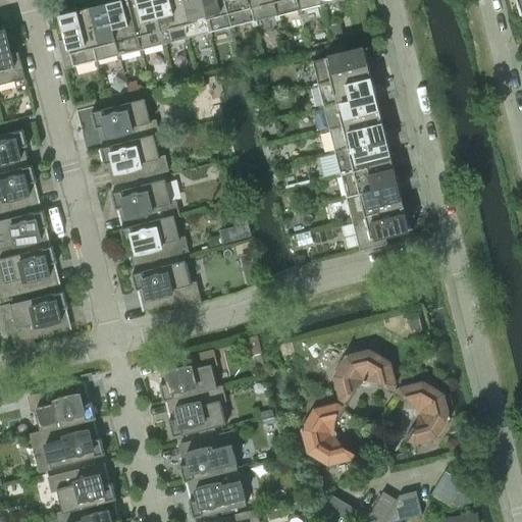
[(128,0),(121,0),(106,4),(119,55),(121,55),(140,50),(141,55),(145,54),(144,49),(142,50),(128,0)]
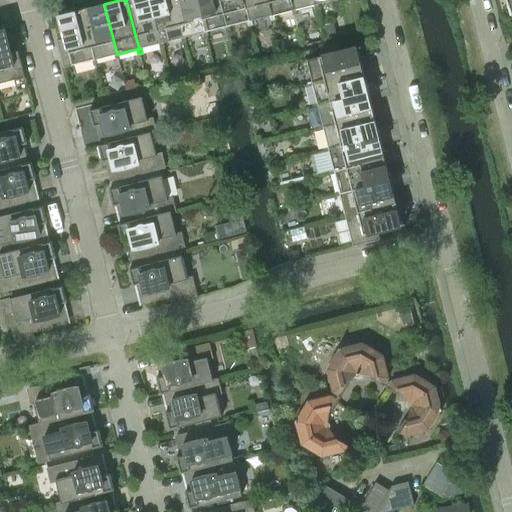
[(150,0),(126,0),(139,49),(141,48),(159,44),(160,48),(165,47),(163,43),(161,43),(150,0)]
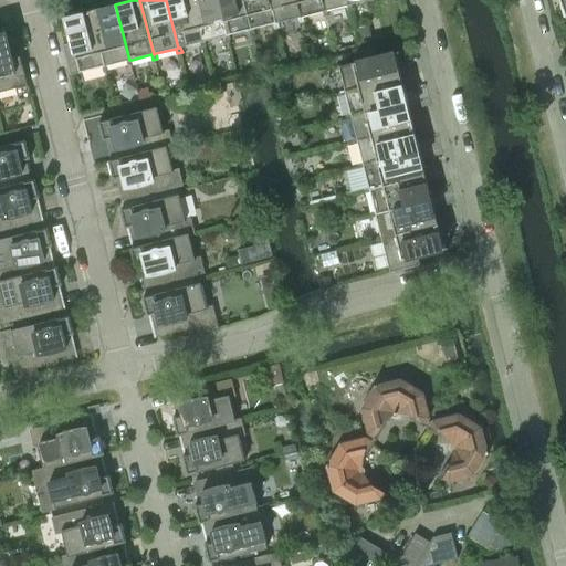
[(191,0),(166,0),(178,48),(180,48),(200,42),(201,48),(207,46),(205,41),(202,42),(191,0)]
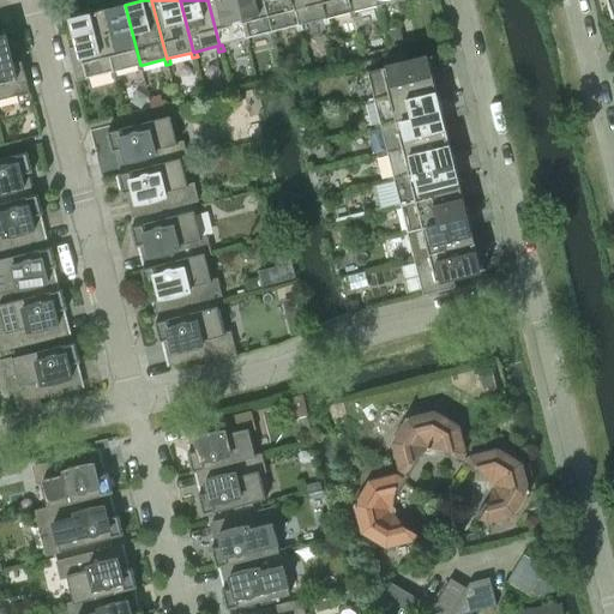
[(236,0),(208,0),(220,46),(222,44),(244,40),(246,44),(251,43),(250,38),(247,38),(236,0)]
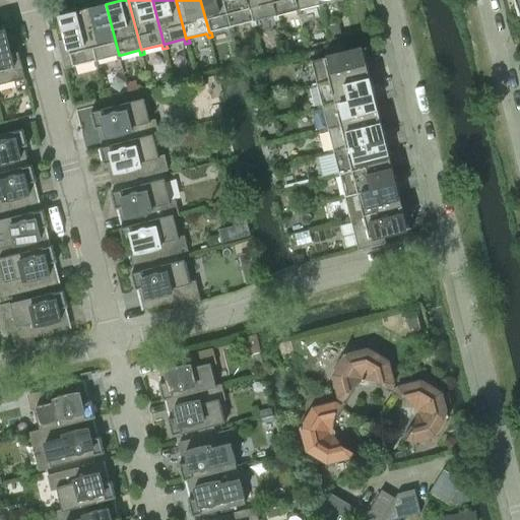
[(223,0),(200,0),(209,33),(211,33),(229,27),(231,33),(235,30),(234,26),(232,26),(223,0)]
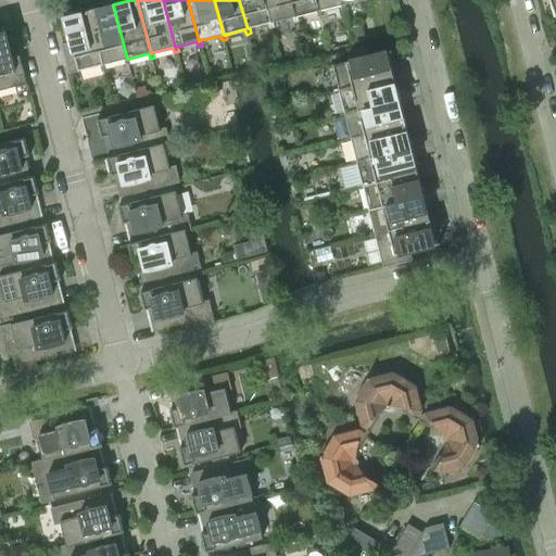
[(265,0),(239,0),(248,28),(250,28),(269,24),(270,28),(275,27),(274,22),(272,23),(265,0)]
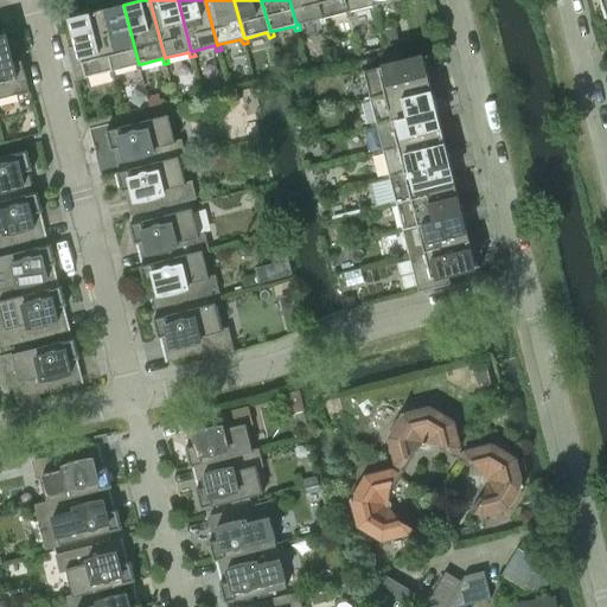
[(317,0),(289,0),(296,25),(299,24),(320,19),(321,24),(326,23),(325,18),(323,18),(317,0)]
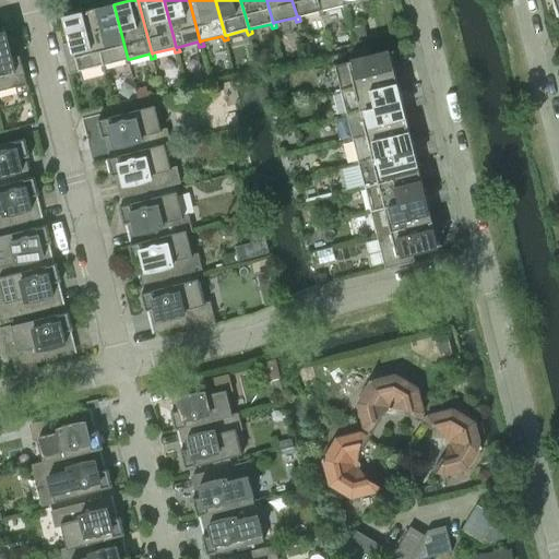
[(318,0),(292,0),(297,16),(299,16),(319,11),(320,16),(324,15),(323,10),(321,11),(318,0)]
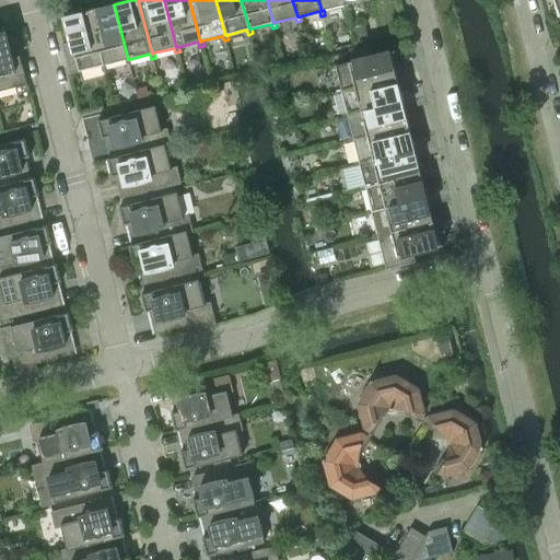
[(345,0),(318,0),(322,11),(324,10),(343,6),(345,10),(349,9),(348,4),(346,4),(345,0)]
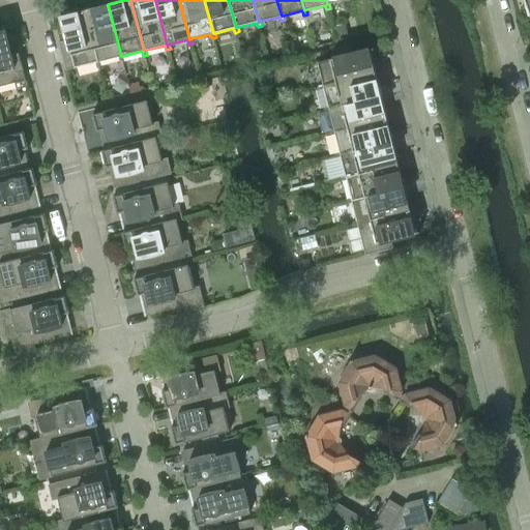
[(108,4),(85,9),(98,62),(100,61),(119,57),(120,61),(124,60),(123,56),(121,56),(108,4)]
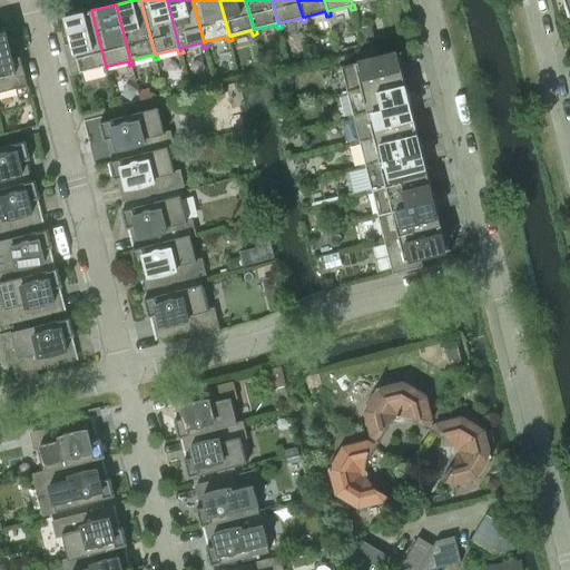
[(91,10),(66,17),(72,43),(65,45),(71,75),(104,67),(105,72),(109,71),(108,66),(106,67),(91,10)]
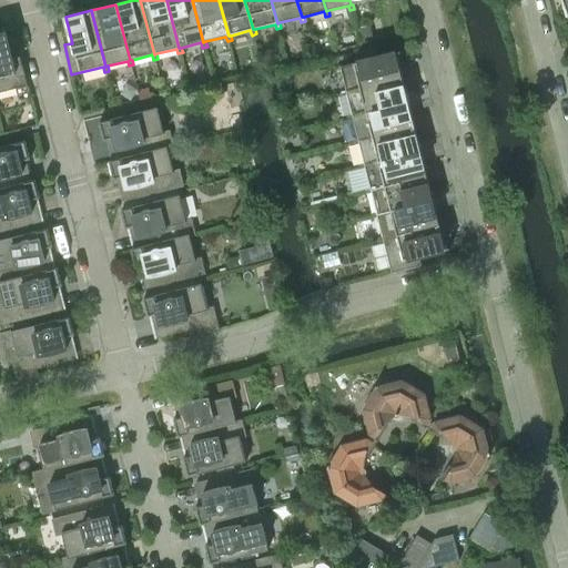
[(357,31),(361,44),(373,41),(369,28),(357,31)]
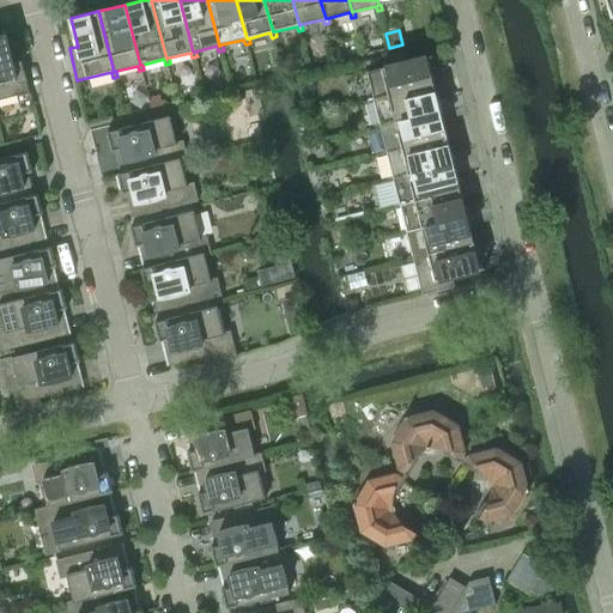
[(6,35),(0,36),(0,99),(30,92),(22,60),(13,62),(6,35)]
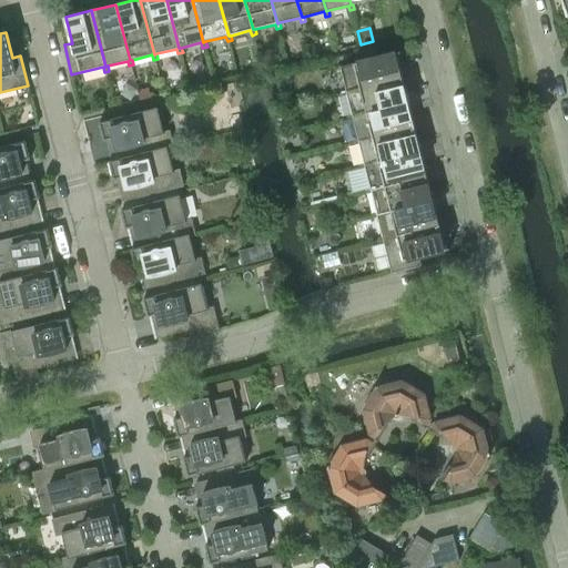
[(342,95),(347,94),(346,92),(403,78),(396,52),(340,67),(346,90),(341,91),(342,95)]
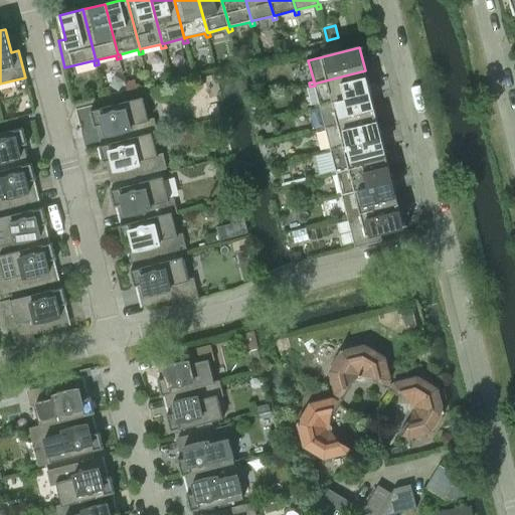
[(365,70),(314,83),(315,86),(319,104),(315,105),(316,109),(320,108),(320,106),(370,93),(365,70)]
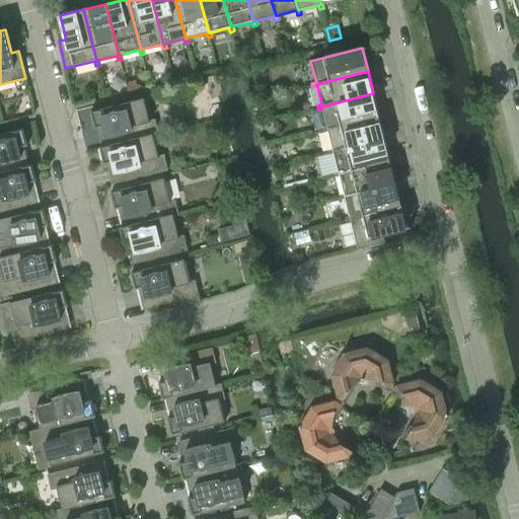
[(136,80),(126,83),(128,91),(138,88),(136,80)]
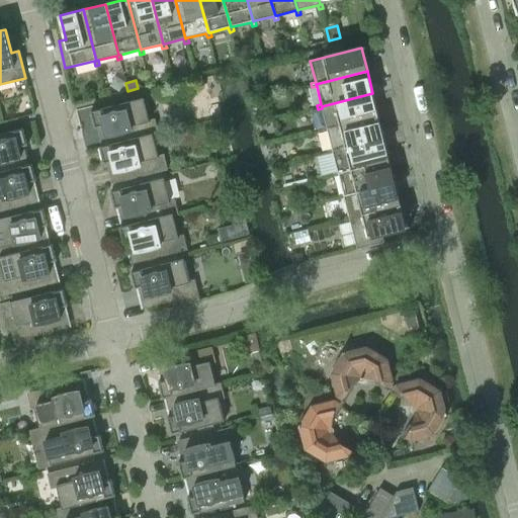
[(322,106),(322,108),(327,126),(322,127),(323,132),(328,131),(327,128),(378,115),(372,93),(322,106)]
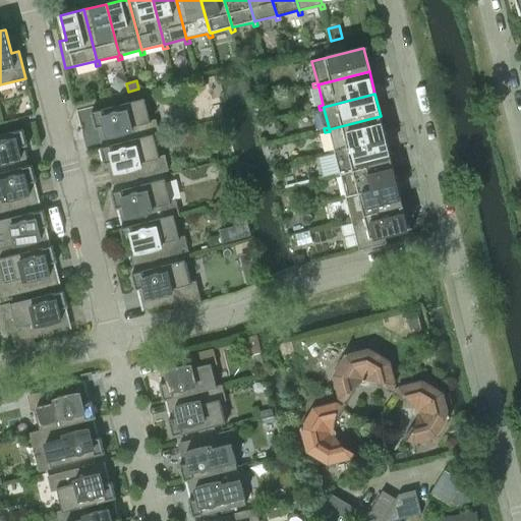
[(96,129),(101,128),(105,127),(106,132),(102,133),(106,147),(154,134),(154,135),(159,134),(155,121),(151,122),(145,99),(91,112),(96,129)]
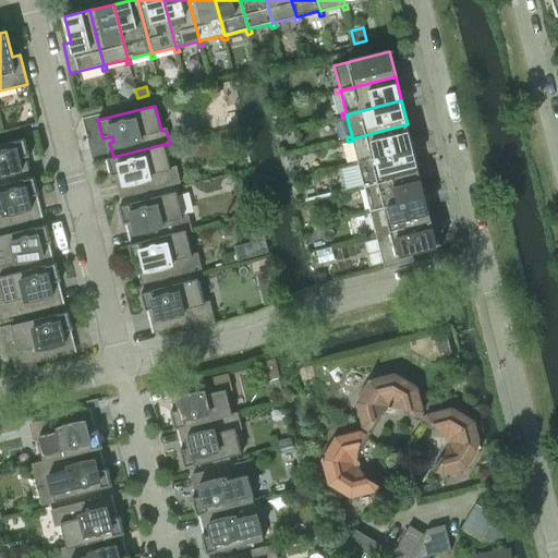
[(352,138),(353,141),(358,160),(353,161),(354,166),(359,165),(359,162),(413,149),(408,124),(352,138)]
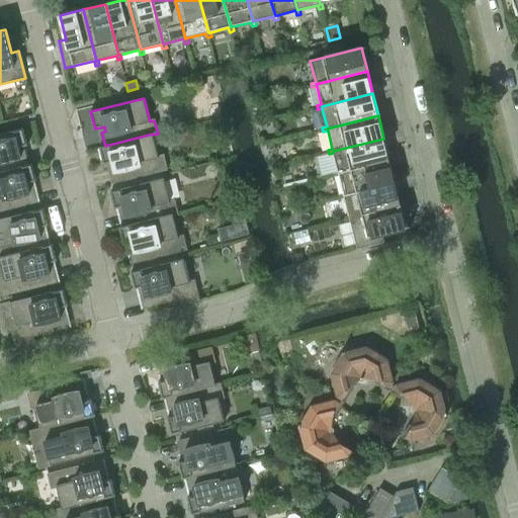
[(0,171),(27,165),(23,153),(20,154),(18,148),(27,146),(23,128),(0,134),(0,171)]
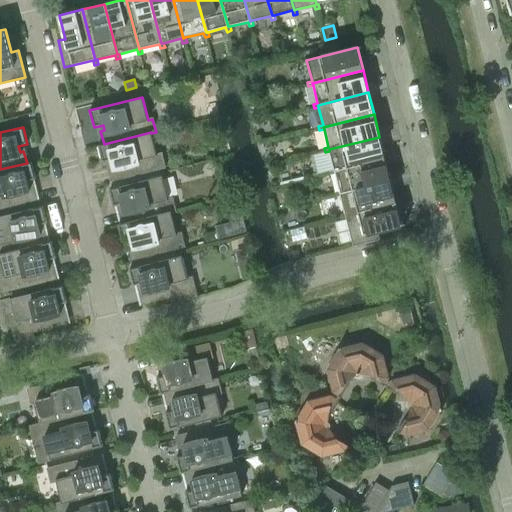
[(151,132),(104,144),(98,145),(103,162),(112,160),(113,165),(109,166),(112,179),(112,180),(165,167),(161,154),(157,155),(151,133),(151,132)]
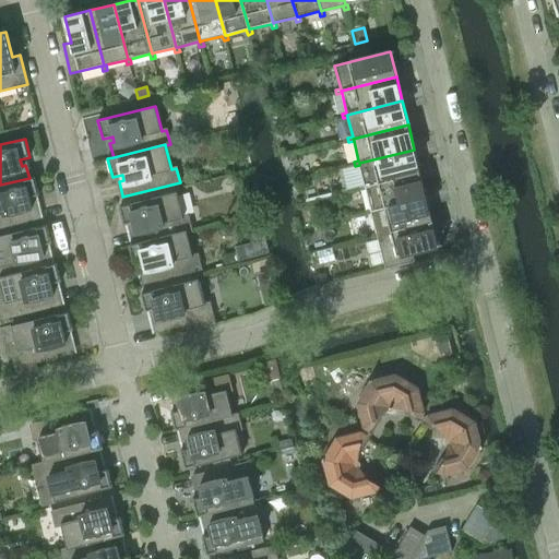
[(359,163),(359,165),(365,185),(359,186),(360,190),(366,189),(365,187),(420,174),(414,150),(359,163)]
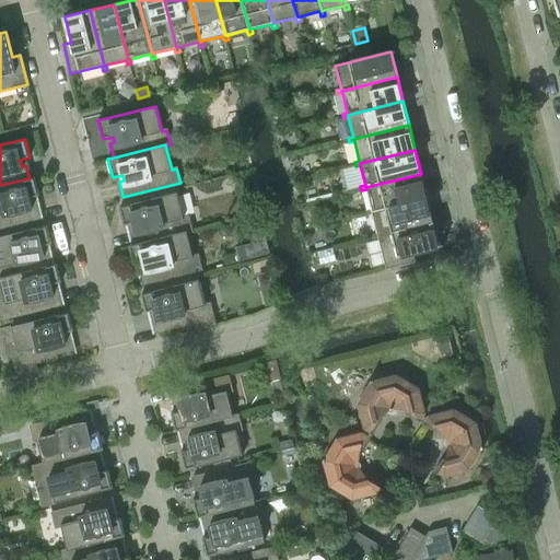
[(421,174),(365,187),(366,189),(371,209),(366,210),(368,216),(372,213),(372,211),(427,198),(421,174)]
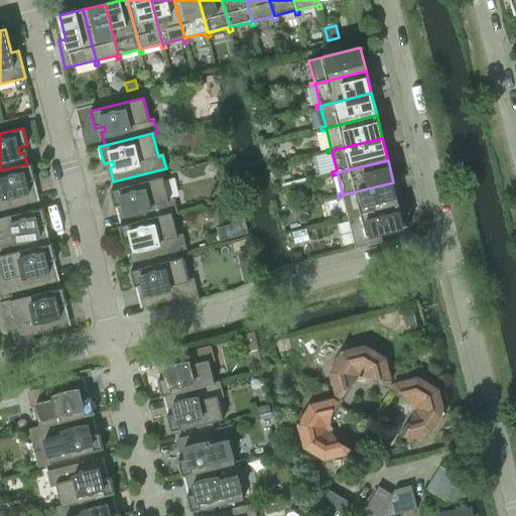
[(32,163),(27,164),(0,170),(0,210),(36,201),(36,200),(35,200),(32,187),(28,188),(27,182),(36,180),(32,163)]
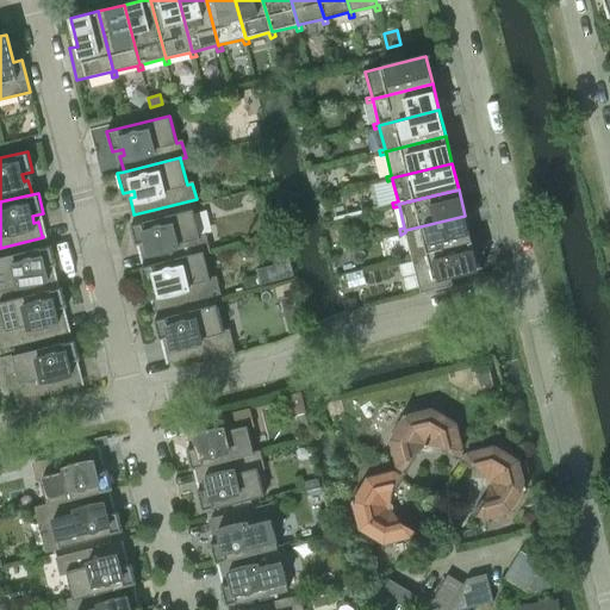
[(136,246),(142,244),(147,243),(148,249),(143,250),(147,266),(204,251),(204,253),(210,251),(205,236),(200,237),(193,210),(130,225),(136,246)]
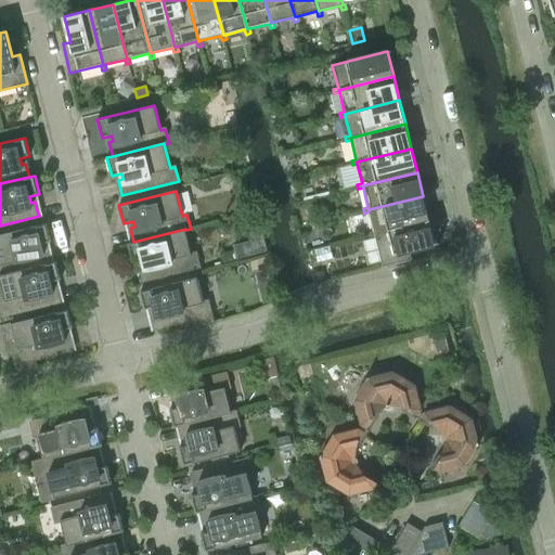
[(369,209),(369,211),(374,231),(370,232),(371,237),(375,235),(374,233),(429,220),(423,196),(369,209)]
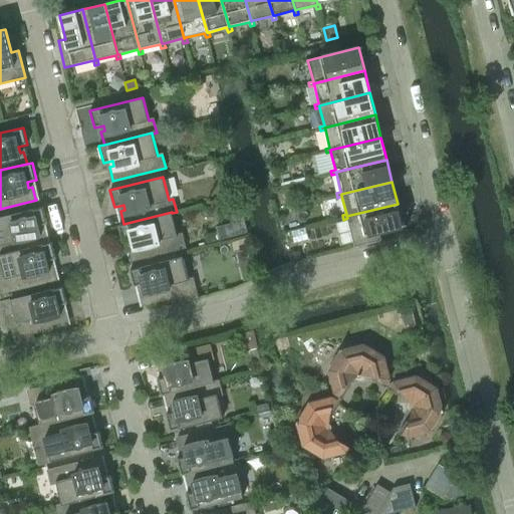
[(346,216),(347,218),(354,247),(381,240),(379,232),(404,227),(398,204),(346,216)]
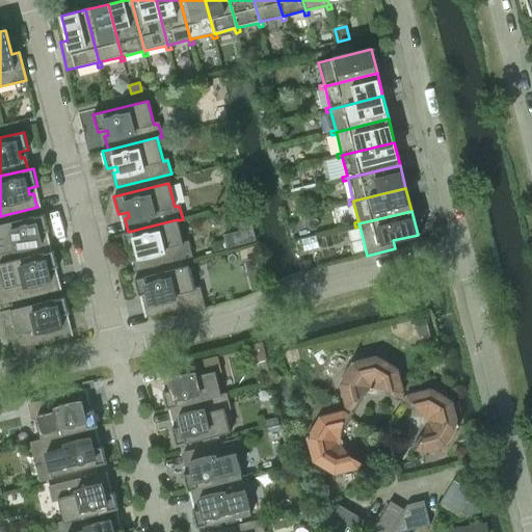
[(0,263),(48,251),(45,239),(41,240),(40,234),(49,232),(45,214),(0,224),(0,263)]
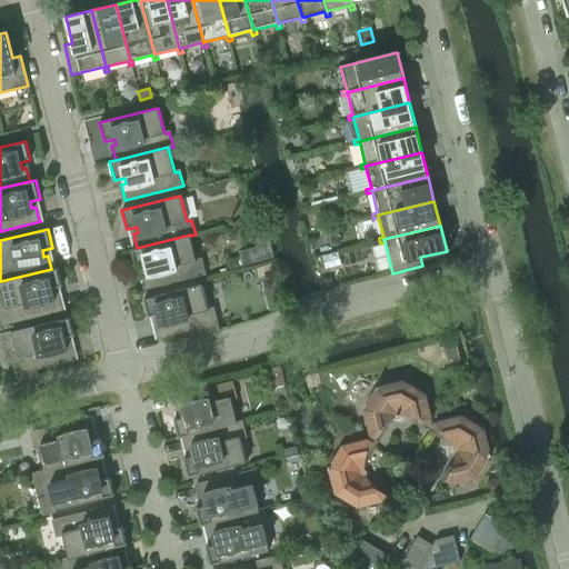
[(190,235),(137,248),(131,249),(136,268),(147,266),(148,272),(143,272),(147,287),(147,288),(205,273),(201,259),(196,260),(190,236),(190,235)]
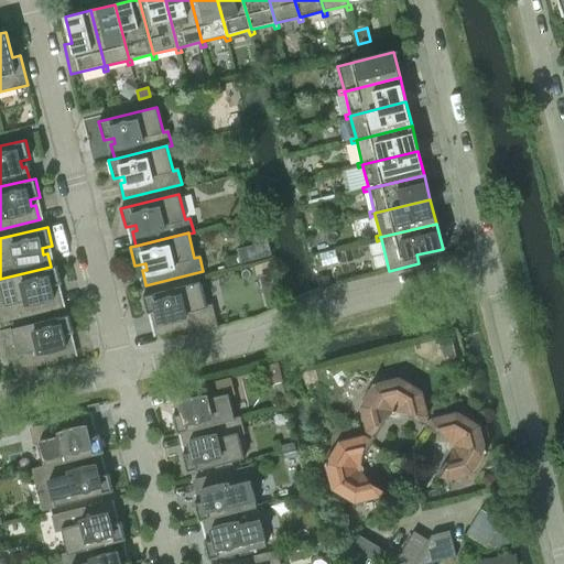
[(240,263),(272,256),(267,235),(252,238),(253,245),(237,249),(240,263)]
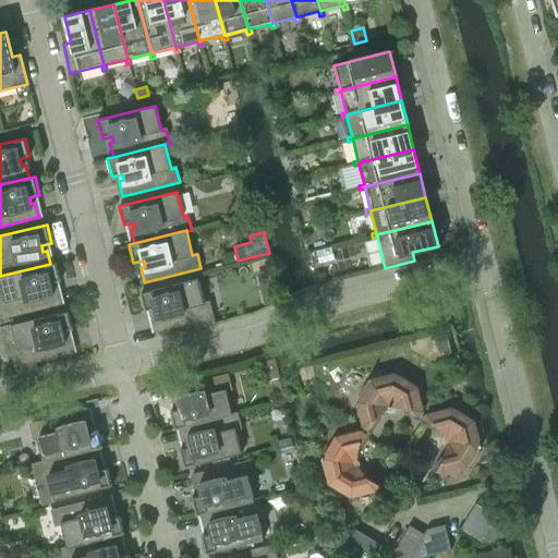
[(57,263),(50,264),(0,276),(0,303),(1,304),(4,317),(61,303),(61,302),(60,302),(57,289),(52,290),(51,283),(61,281),(57,263)]
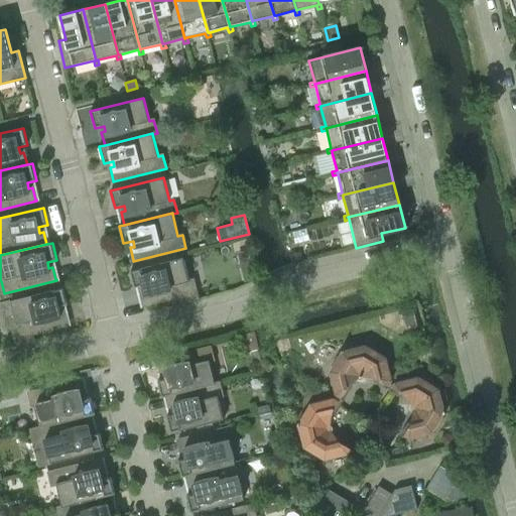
[(134,288),(140,286),(144,285),(145,291),(141,292),(144,304),(144,306),(198,292),(194,279),(188,280),(183,258),(130,271),(134,288)]
